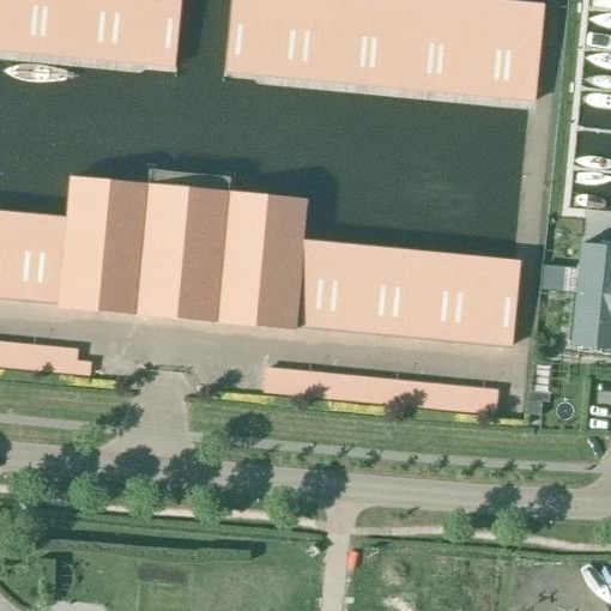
[(0,0),(0,48),(176,66),(182,0),(0,0)]
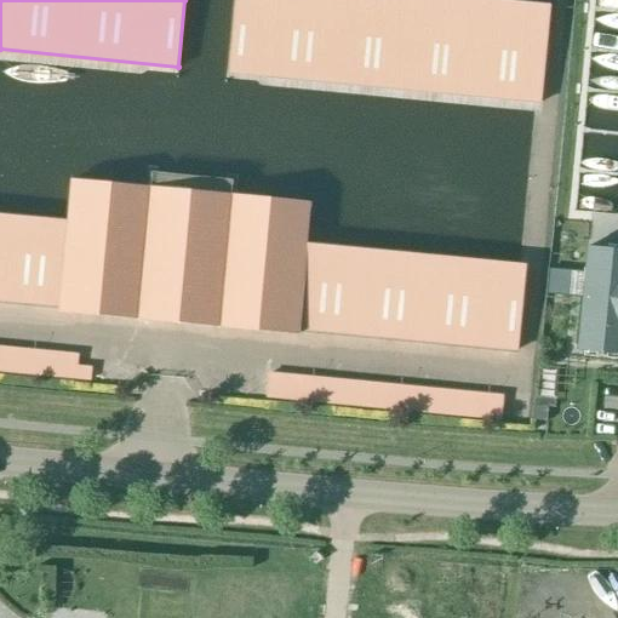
[(236,0),(230,72),(542,101),(551,4),(514,0),(236,0)]
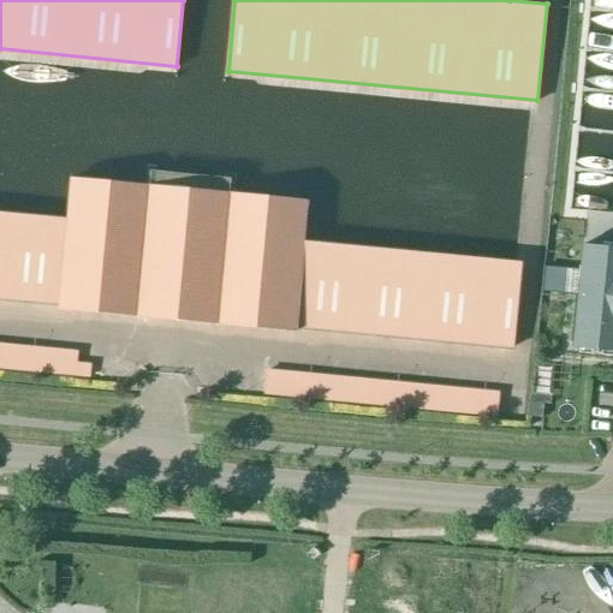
[(297,325),(515,345),(523,261),(305,240),(309,200),(73,177),(69,218),(0,210),(0,296),(60,302),(60,307),(297,329),(297,325)]
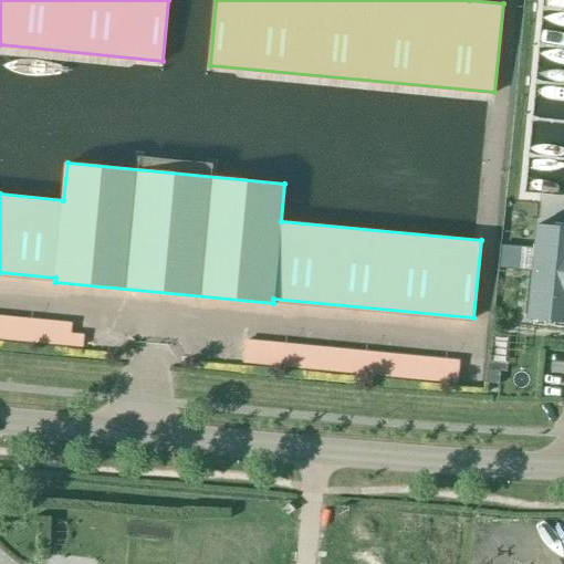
[(563,226),(538,223),(529,312),(563,315),(563,226)]
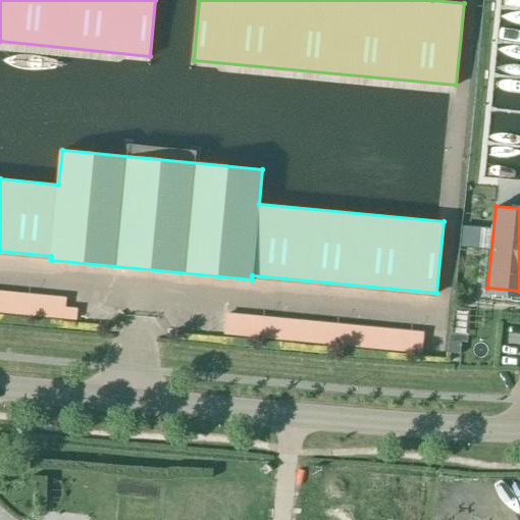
[(0,311),(73,317),(74,307),(64,306),(65,294),(0,289),(0,311)]
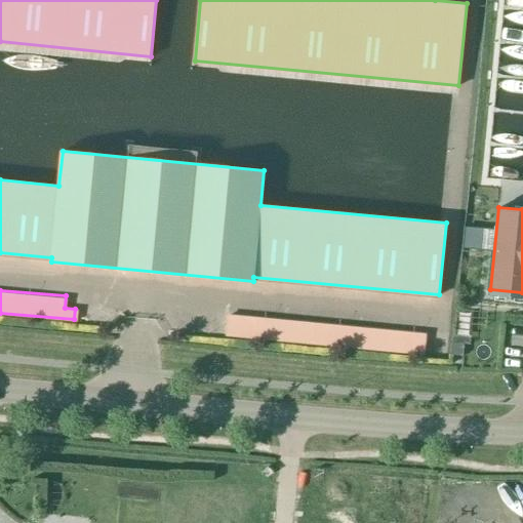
[(451,354),(464,355),(465,343),(452,342),(451,354)]
